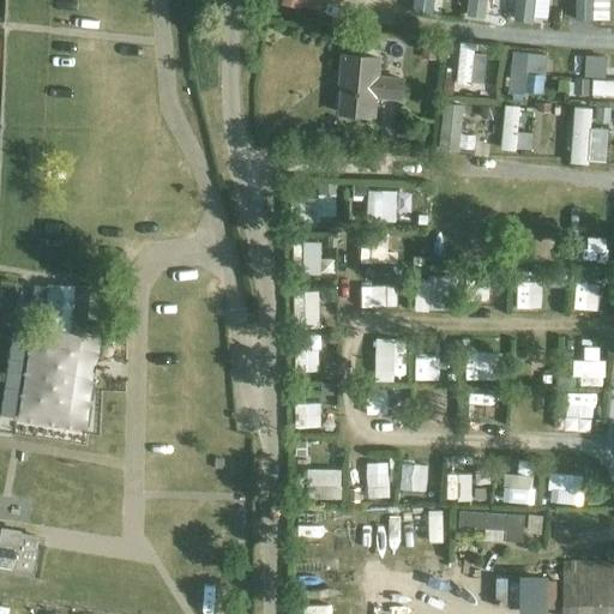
[(468,0),(467,11),(487,13),(488,0),(468,0)]
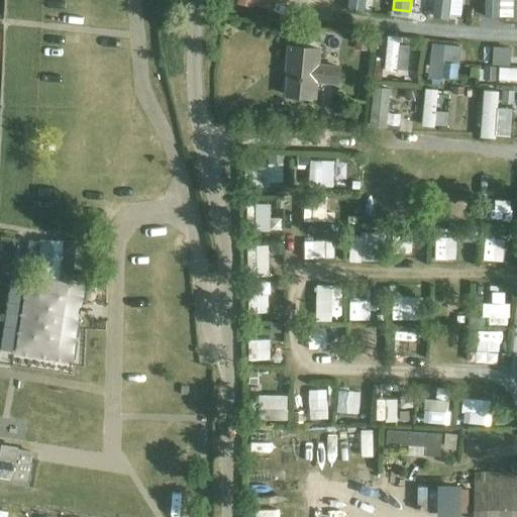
[(460,4),(460,0),(433,0),(433,15),(445,16),(446,3),(460,4)]
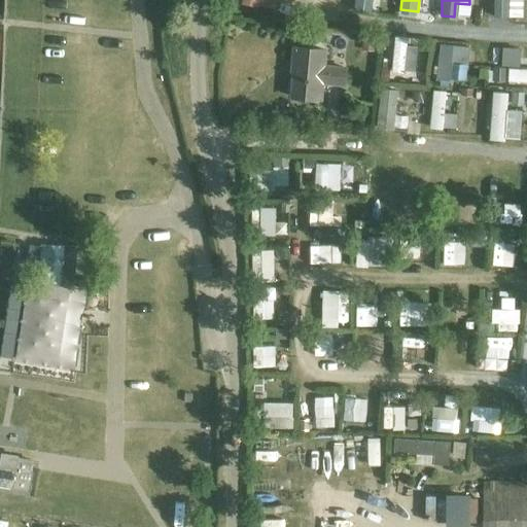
[(523,0),(494,0),(494,16),(523,16),(523,0)]
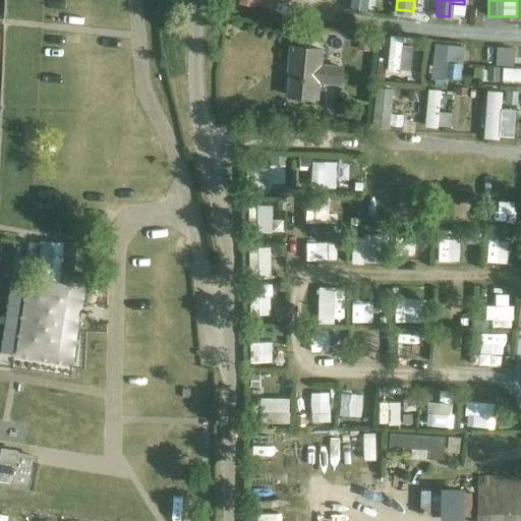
[(411,71),(413,45),(402,45),(403,36),(389,35),(387,70),(411,71)]
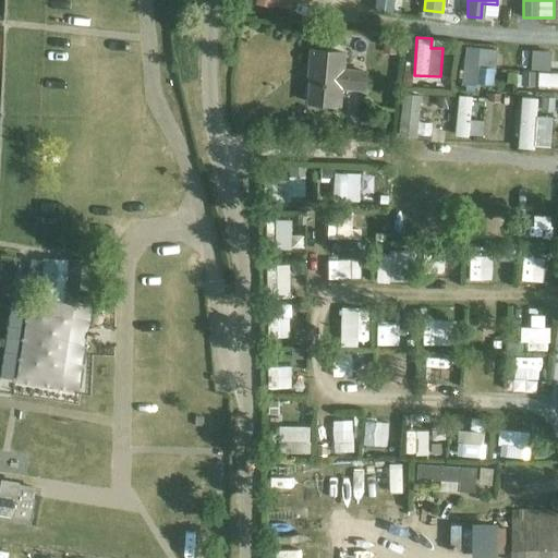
[(463,46),(461,84),(495,85),(497,47),(463,46)]
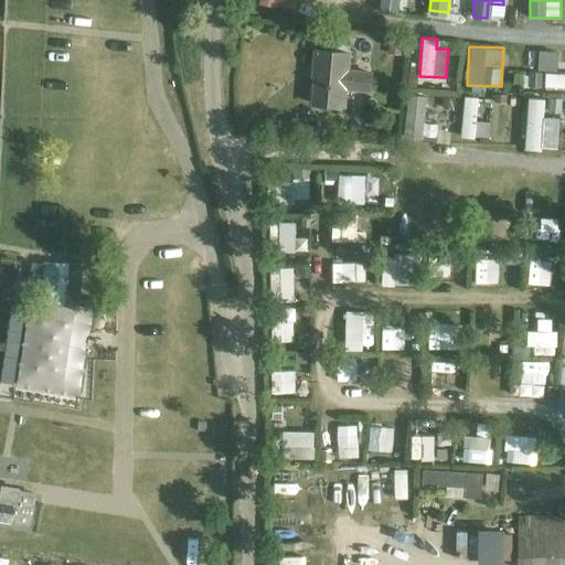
[(349,54),(337,53),(315,51),(313,72),(317,73),(313,104),(343,107),(345,88),(370,91),(371,73),(347,71),(349,54)]
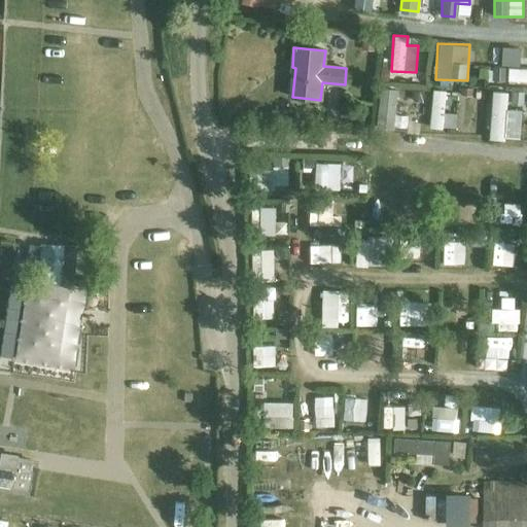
[(504,47),(503,62),(518,63),(518,47),(504,47)]
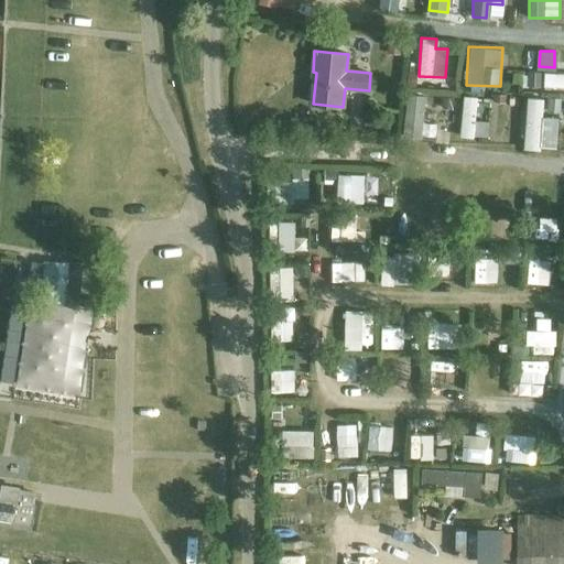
[(563,72),(544,72),(543,87),(563,87),(563,72)]
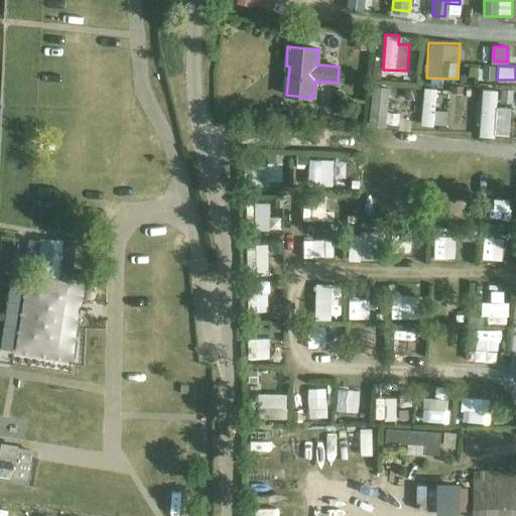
[(374,85),(368,123),(385,126),(391,87),(374,85)]
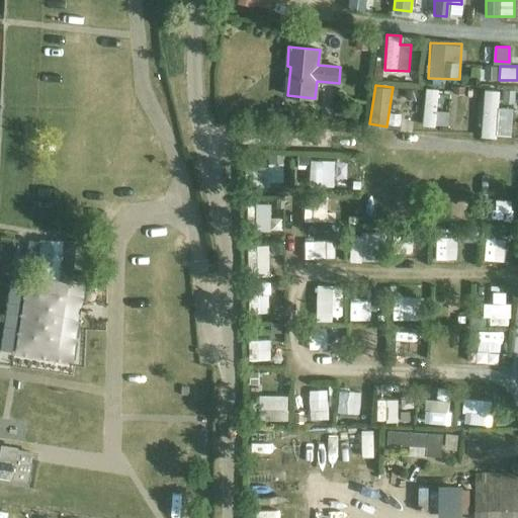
[(438,109),(439,87),(425,87),(424,124),(448,125),(449,109),(438,109)]
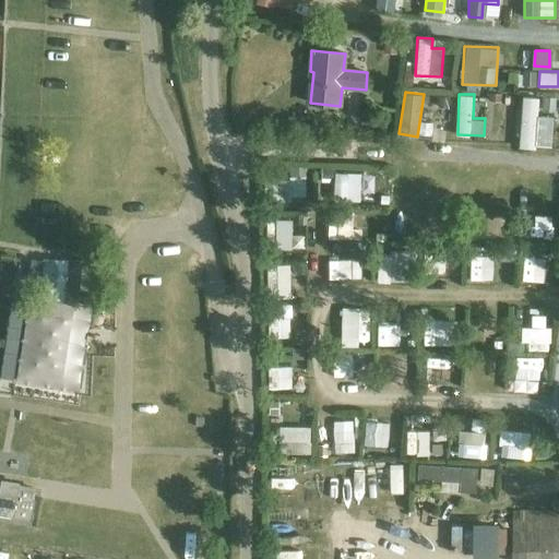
[(550,115),(539,115),(539,96),(521,96),(520,146),(549,147),(550,115)]
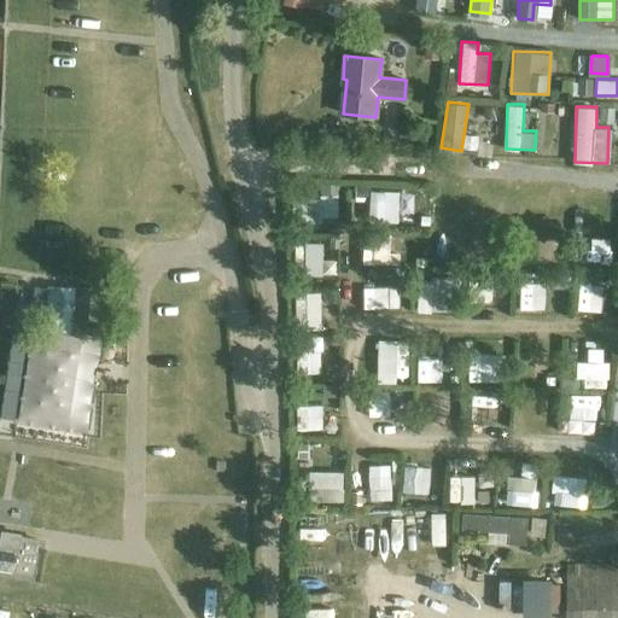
[(304,196),(305,222),(339,221),(337,182),(320,184),(320,196),(304,196)]
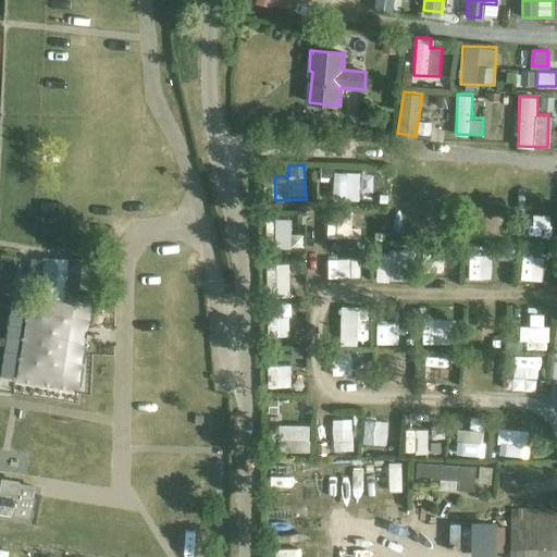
[(335,177),(334,199),(356,200),(357,177),(335,177)]
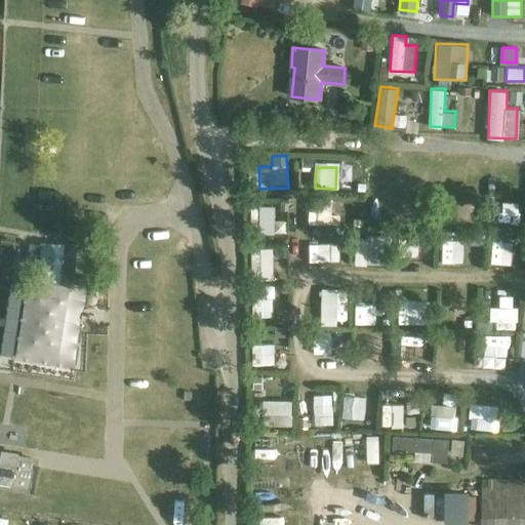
[(254,204),(254,233),(286,233),(287,219),(275,218),(275,204),(254,204)]
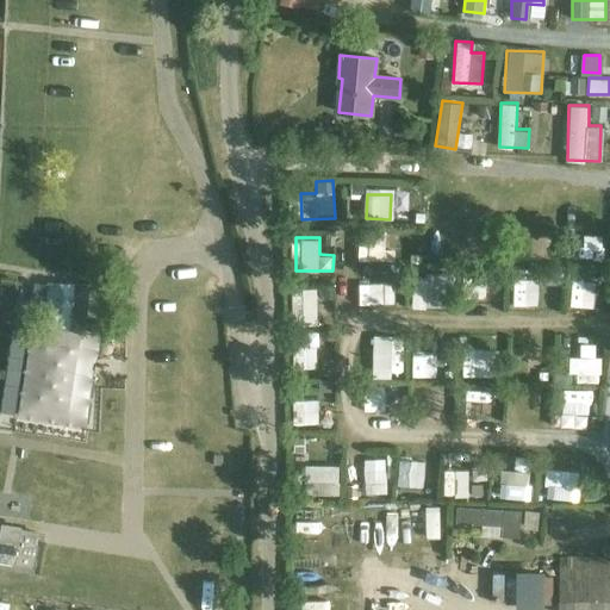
[(415,274),(414,300),(437,300),(439,275),(415,274)]
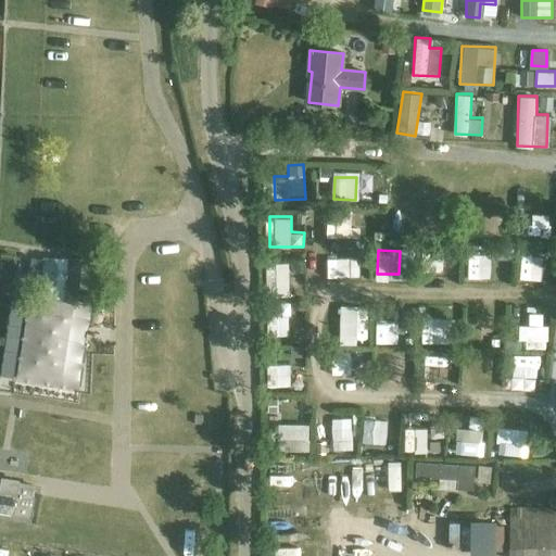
[(467,251),(466,277),(480,278),(480,252),(467,251)]
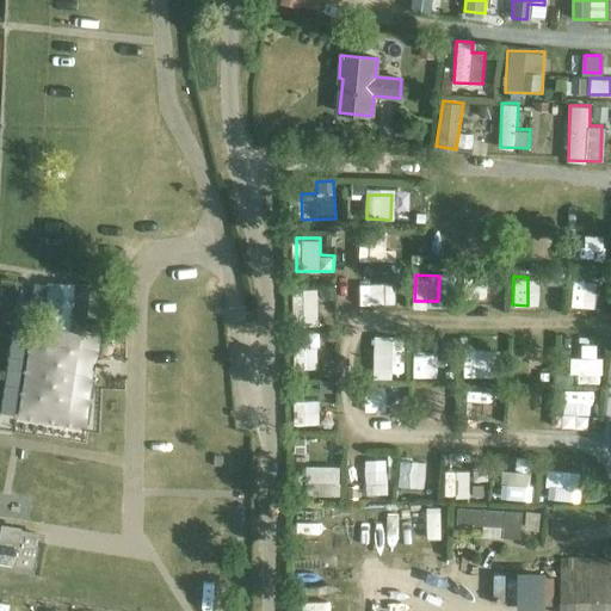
[(572,307),(596,308),(597,281),(573,281),(572,307)]
